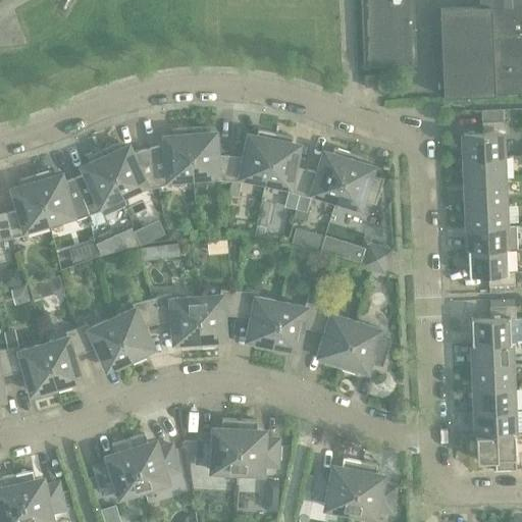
[(361,0),(364,67),(417,65),(413,0),(361,0)]
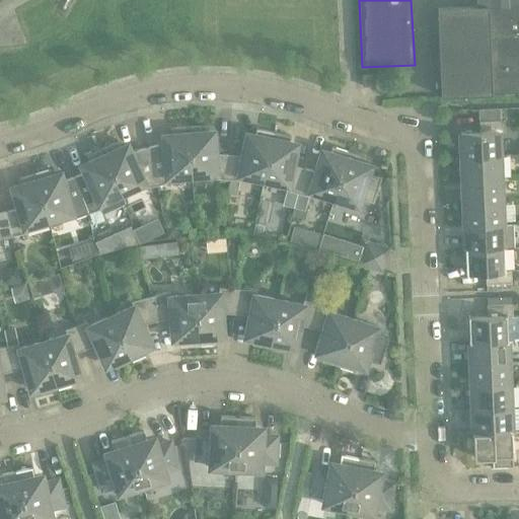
[(518,0),(476,0),(477,7),(438,9),(442,96),(518,92),(518,0)]
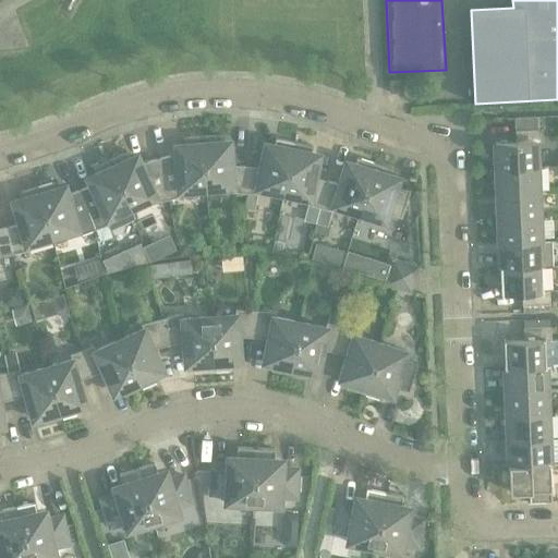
[(390,94),(401,93),(401,82),(390,83),(390,94)]
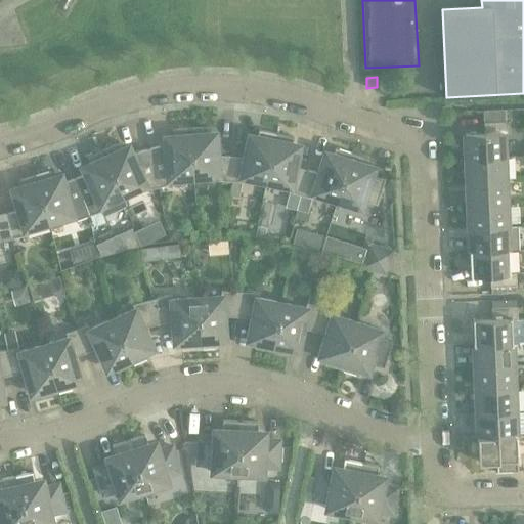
[(466,135),(467,159),(506,158),(505,134),(511,134),(510,121),(484,123),(485,134),(466,135)]
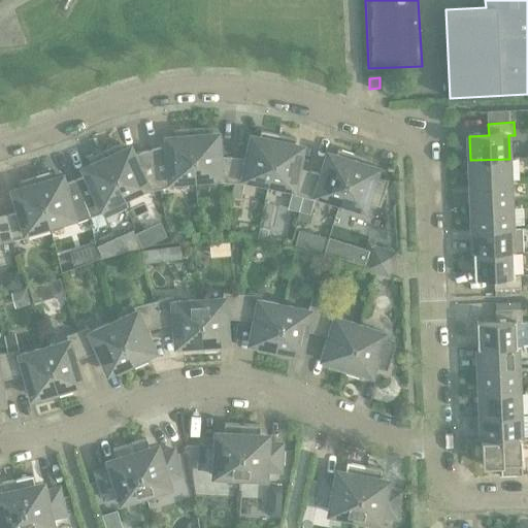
[(209,128),(192,130),(195,179),(220,177),(221,183),(232,184),(233,157),(220,157),(218,138),(209,138),(209,128)]
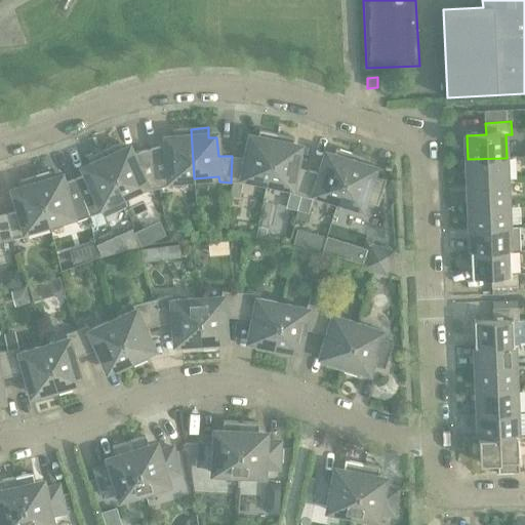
[(166,145),(150,150),(159,188),(170,186),(170,180),(194,178),(191,129),(173,130),(173,140),(165,140),(166,145)]
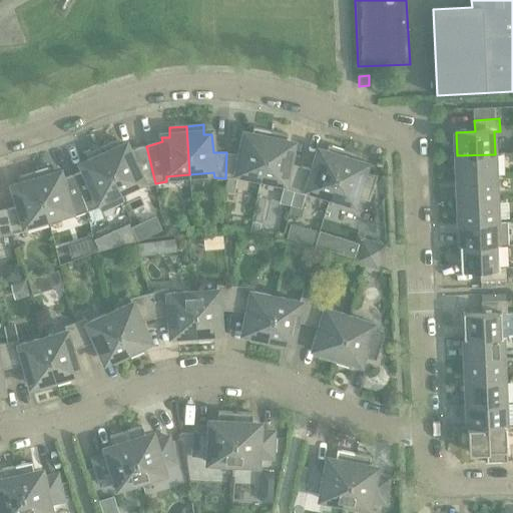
[(226,152),(225,178),(236,178),(237,174),(261,178),(271,131),(253,127),(251,137),(243,136),(240,153),(226,152)]
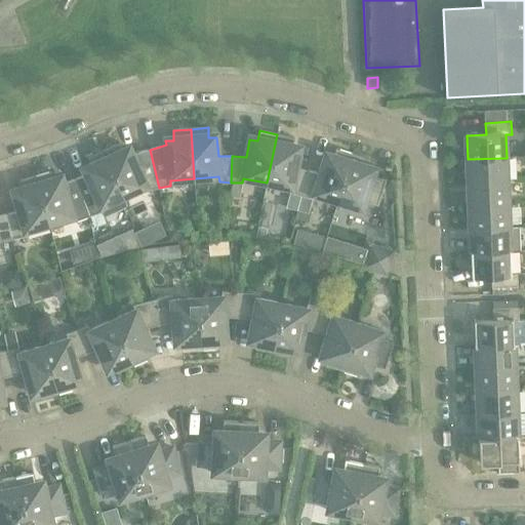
[(277,134),(267,183),(291,188),(290,193),(301,196),(308,170),(296,168),(300,150),(292,148),(294,137),(277,134)]
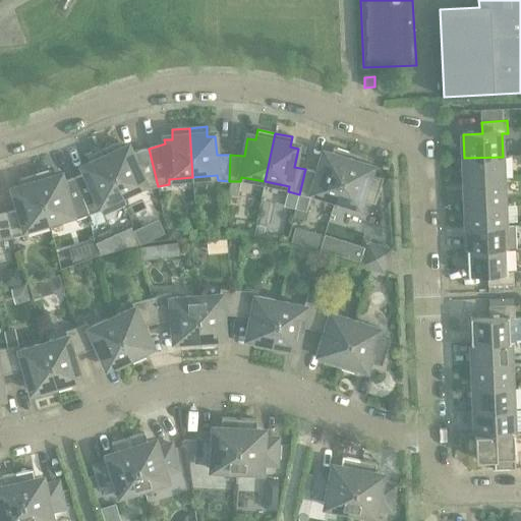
[(118,142),(103,150),(123,194),(146,185),(148,189),(158,186),(149,149),(132,153),(130,149),(123,152),(118,142)]
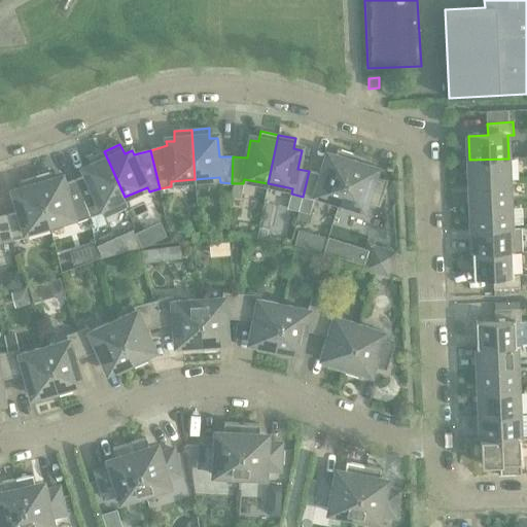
[(309,171),(303,197),(314,200),(316,195),(340,202),(354,154),(338,149),(335,160),(326,156),(321,174),(309,171)]
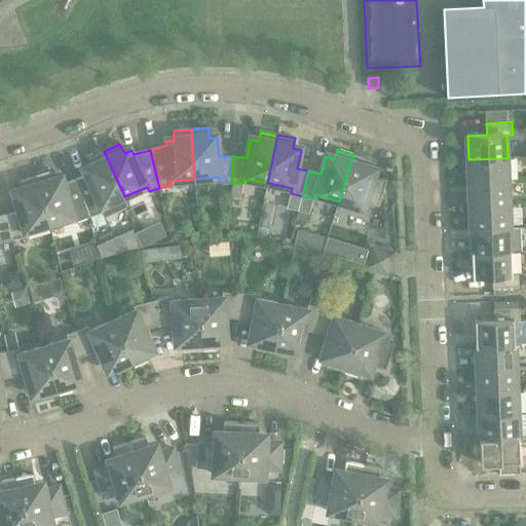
[(86,176),(75,180),(89,217),(104,212),(102,207),(124,196),(104,151),(87,158),(91,168),(84,172),(86,176)]
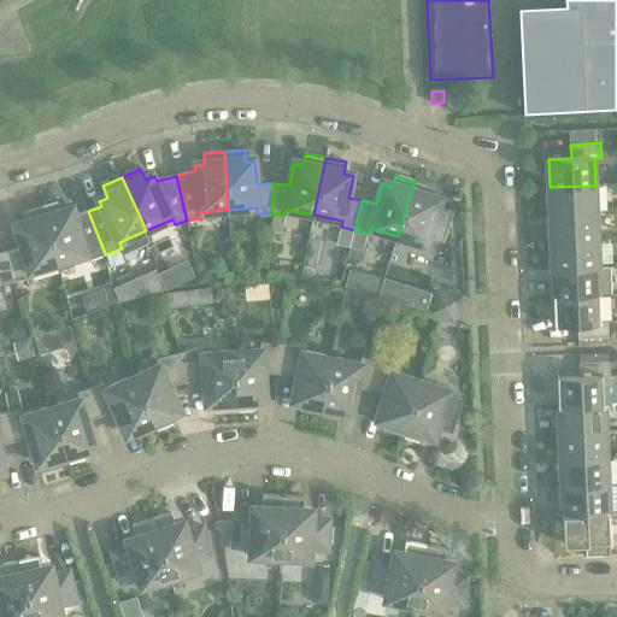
[(415,181),(398,236),(427,246),(429,236),(445,241),(454,211),(439,206),(440,201),(432,199),(435,187),(415,181)]
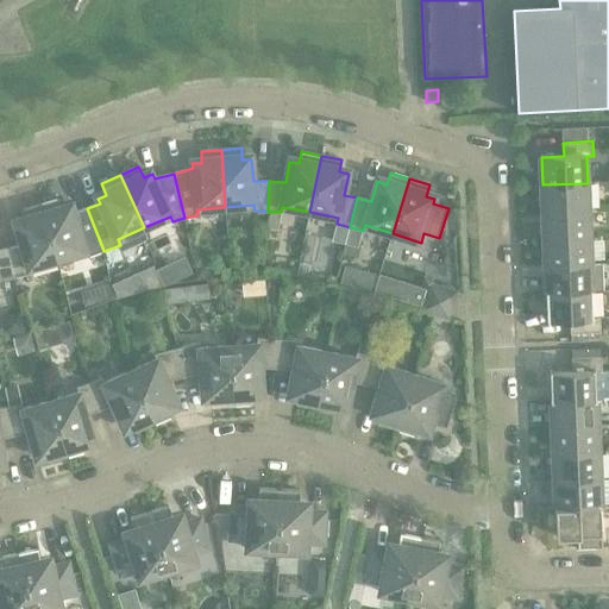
[(588,183),(542,184),(542,212),(589,209),(588,183)]
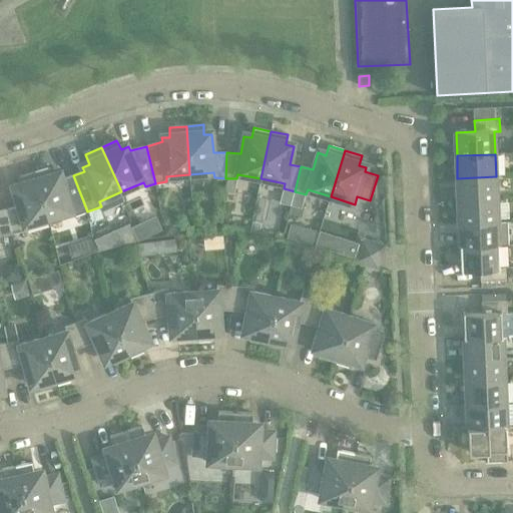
[(51,167),(35,172),(48,218),(71,212),(73,216),(87,211),(73,175),(63,179),(61,175),(54,177),(51,167)]
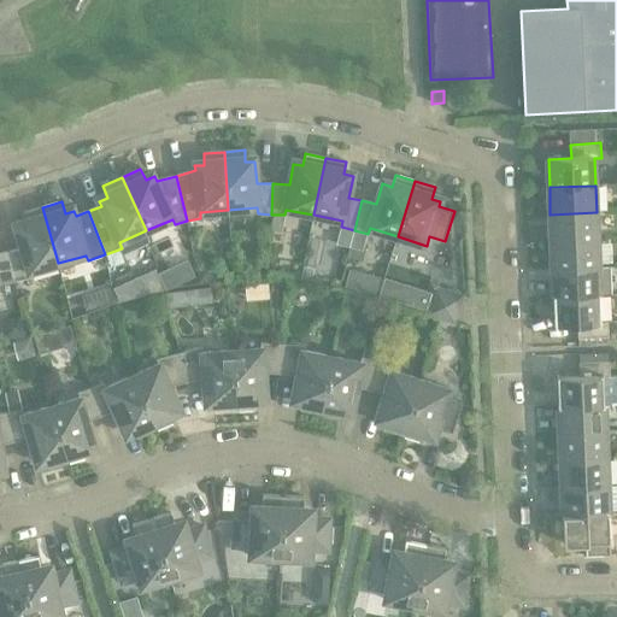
[(22,248),(7,252),(15,281),(33,277),(30,271),(58,263),(42,207),(22,213),(25,224),(16,228),(22,248)]
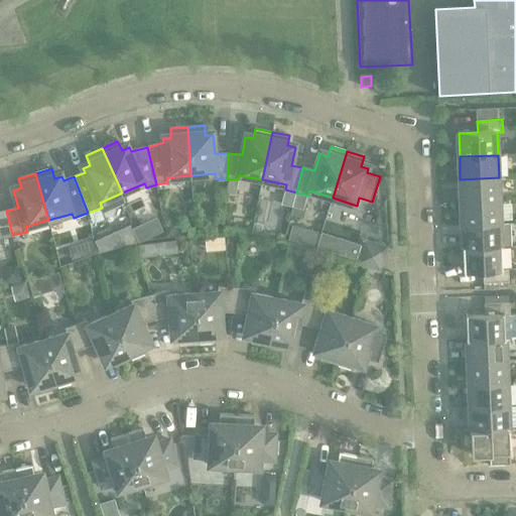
[(499,177),(460,179),(461,203),(499,201),(499,177)]
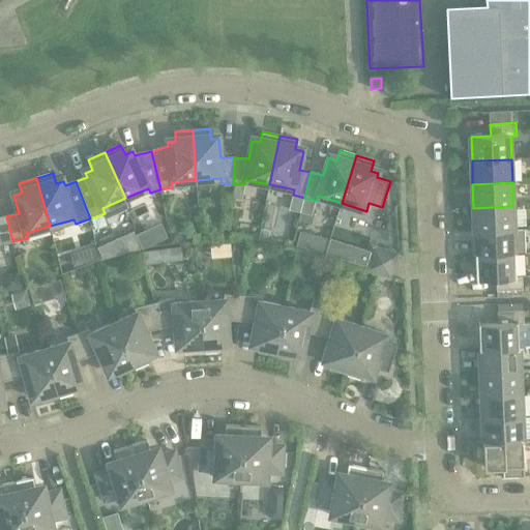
[(512,206),(473,208),(474,232),(513,230),(512,206)]
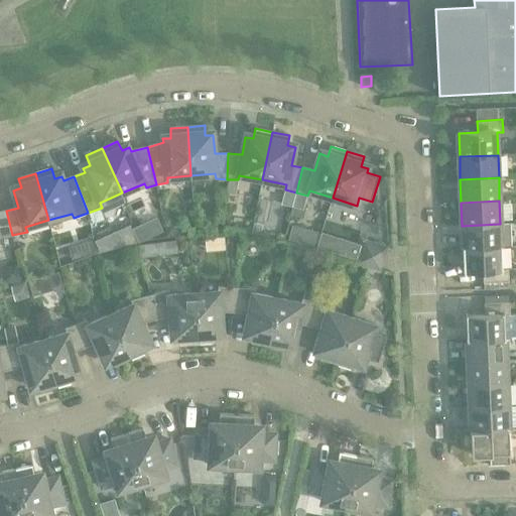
[(292,207),(290,215),(301,217),(303,210),(292,207)]
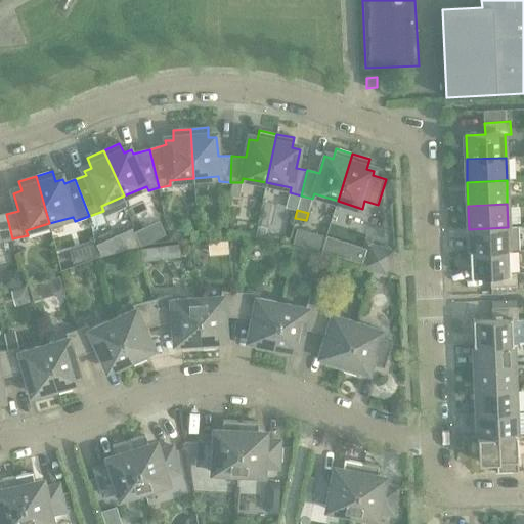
[(0,241),(12,238),(6,214),(0,215),(0,241)]
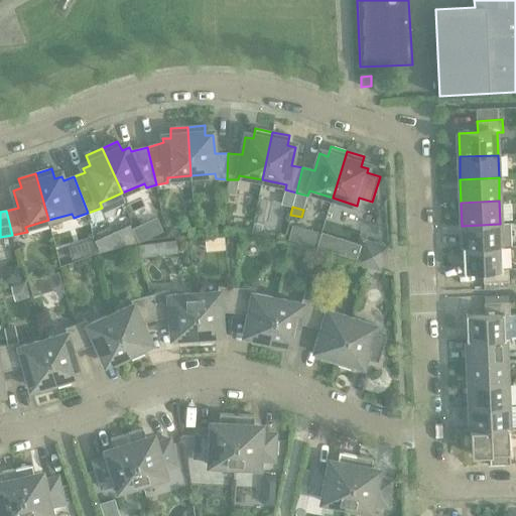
[(142,224),(133,228),(139,242),(148,238),(142,224)]
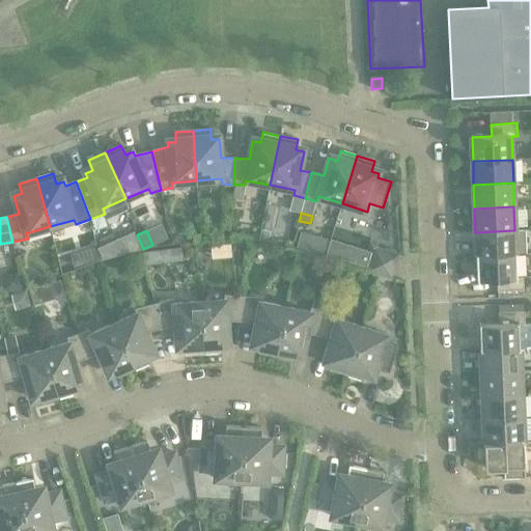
[(179,230),(168,232),(170,243),(182,242),(179,230)]
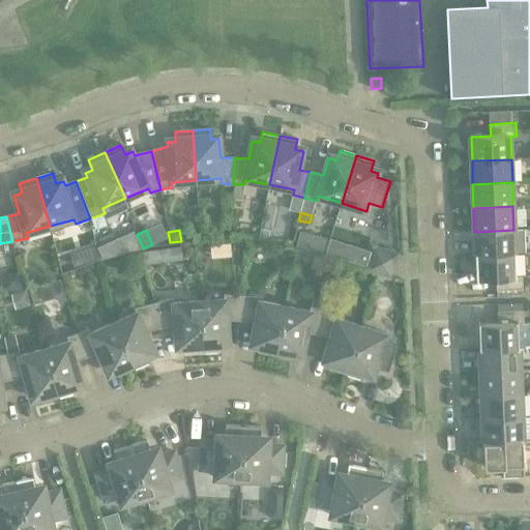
[(513,230),(474,232),(475,255),(514,254),(513,230)]
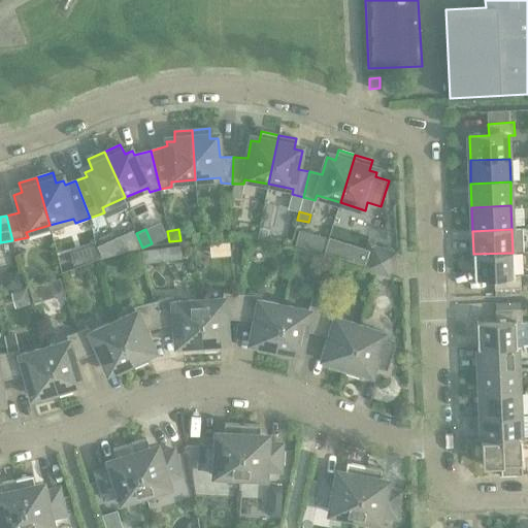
[(330,238),(325,253),(345,259),(350,244),(330,238)]
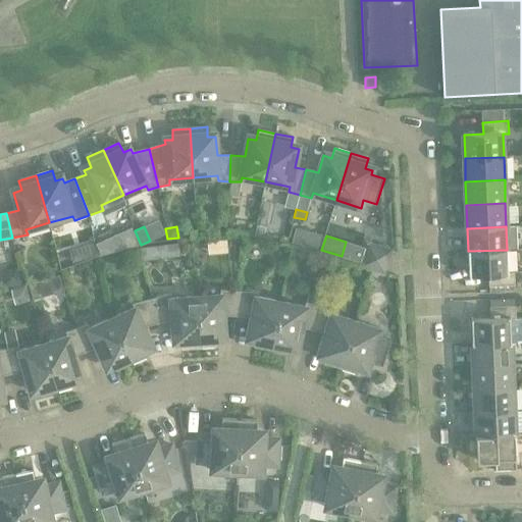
[(368,243),(365,254),(387,262),(392,250),(368,243)]
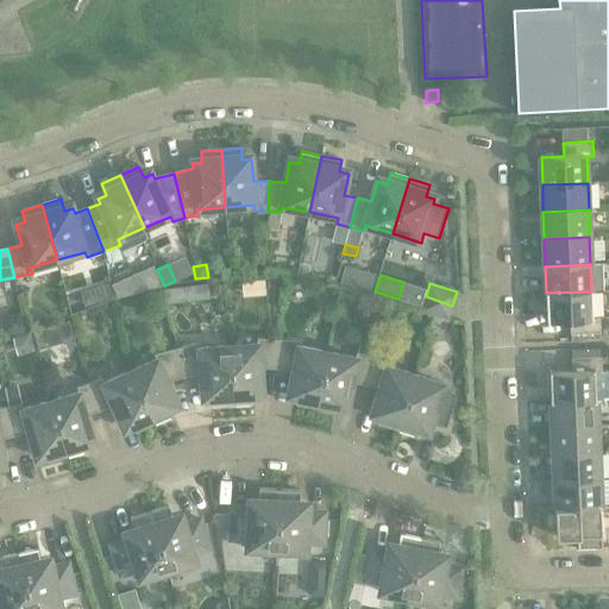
[(107,284),(94,288),(99,301),(111,297),(107,284)]
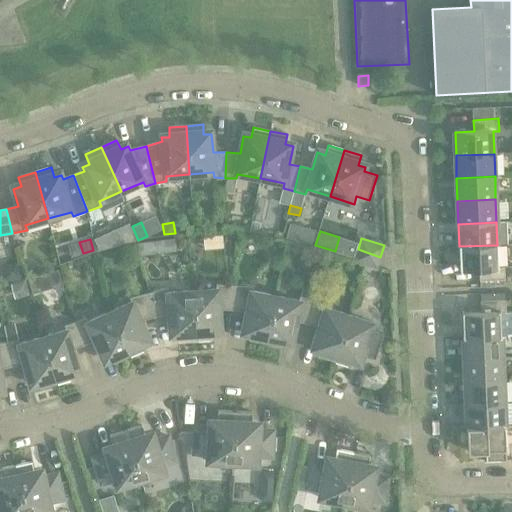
[(151,241),(136,243),(138,256),(152,254),(151,241)]
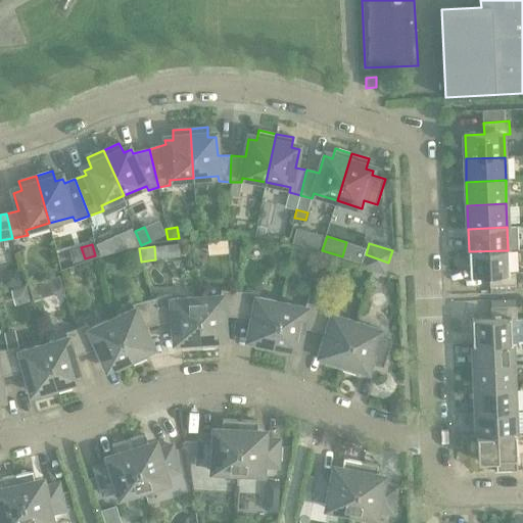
[(508,250),(469,251),(470,276),(489,275),(490,287),(516,286),(515,273),(509,274),(508,250)]
